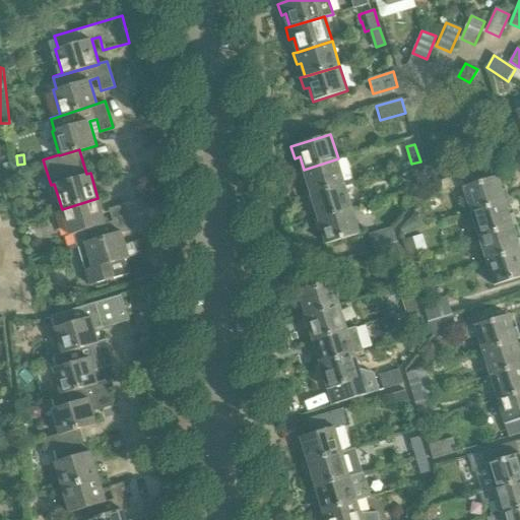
[(312,194),(345,184),(338,158),(304,170),(299,171),(303,182),(307,180),(312,194)]
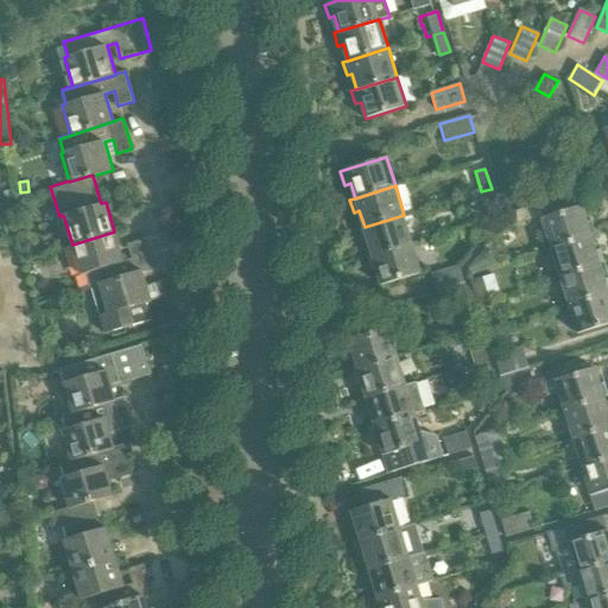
[(498,210),(492,189),(481,191),(488,214),(498,210)]
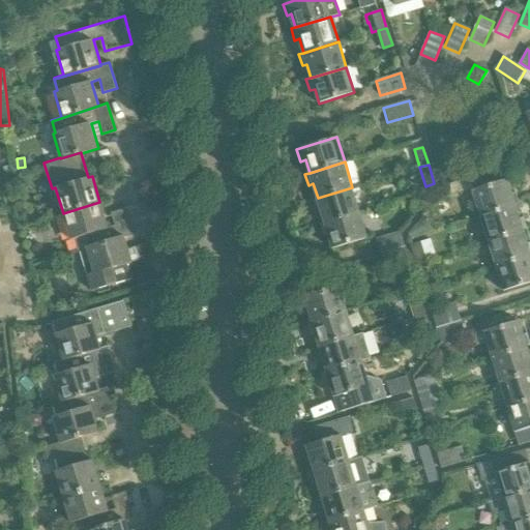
[(503,169),(469,179),(480,215),(516,205),(520,204),(517,193),(510,195),(503,169)]
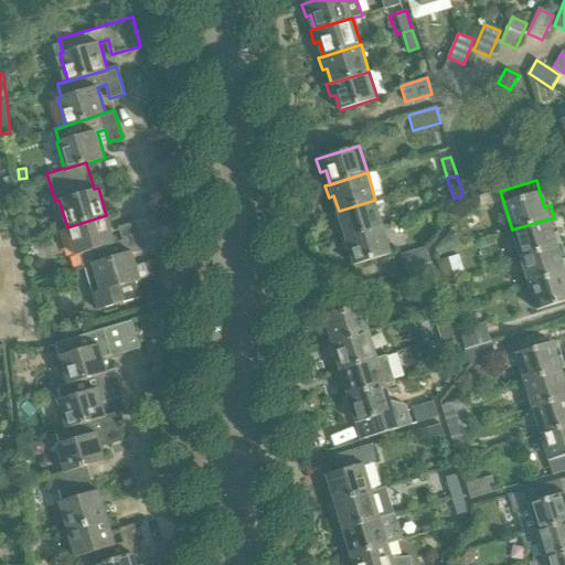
[(9,191),(12,202),(28,198),(24,187),(9,191)]
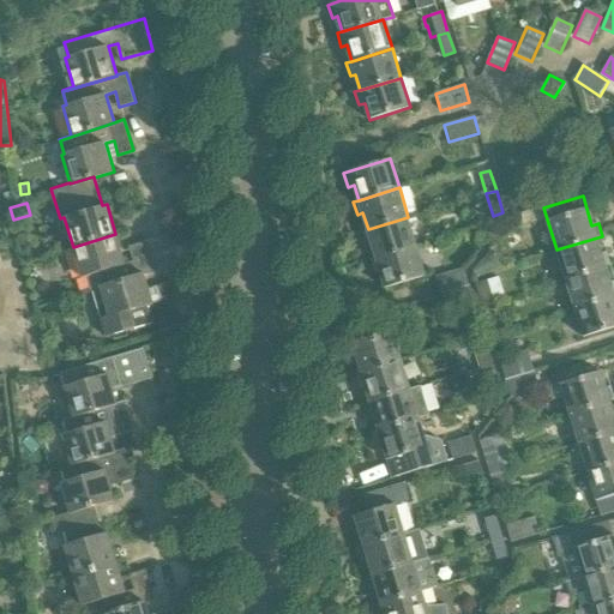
[(372,260),(417,247),(408,217),(368,229),(362,232),(367,245),(372,244),(377,258),(372,259),(372,260)]
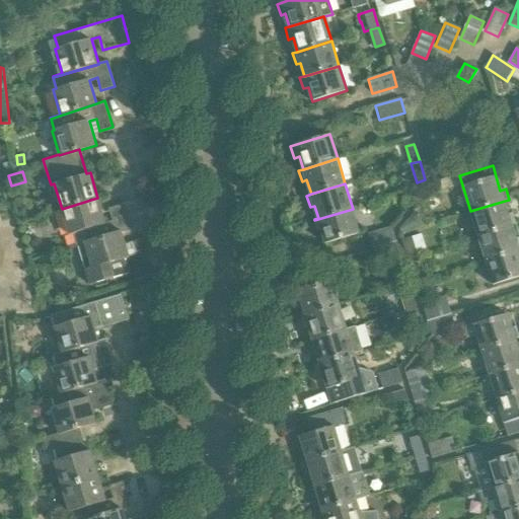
[(122,230),(130,228),(123,204),(108,208),(113,220),(105,222),(97,198),(62,209),(69,233),(72,233),(75,244),(78,243),(85,241),(121,230),(122,230)]
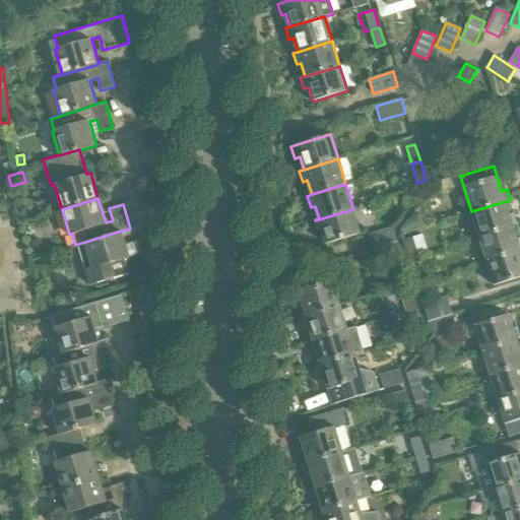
[(510,215),(506,201),(471,211),(479,237),(513,225),(517,224),(514,214),(510,215)]
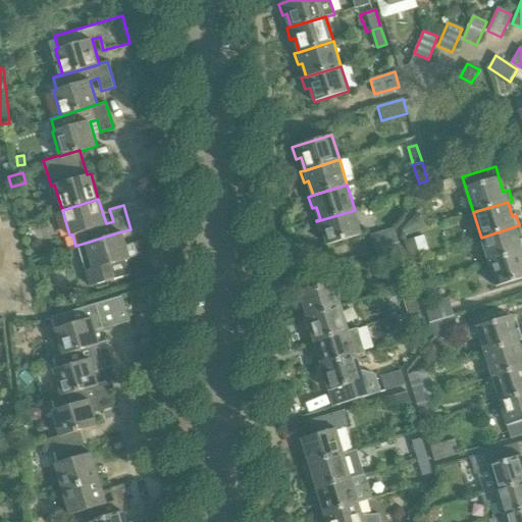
[(355,210),(316,221),(319,232),(324,230),(328,245),(362,235),(355,210)]
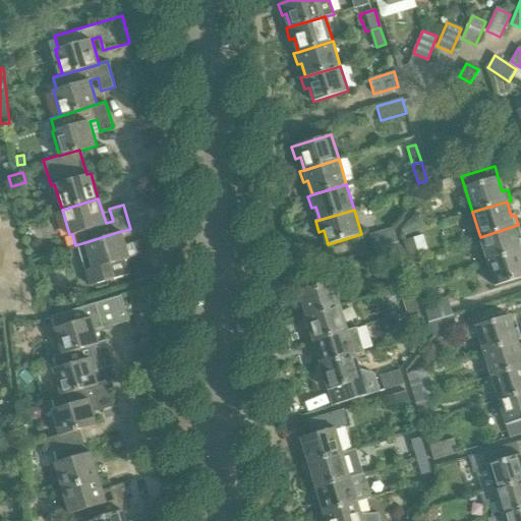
[(520,239),(518,240),(514,226),(480,237),(488,262),(520,251),(520,239)]
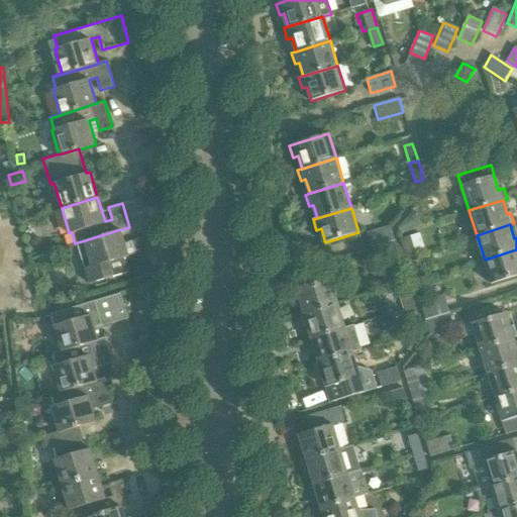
[(372,247),(396,240),(392,227),(368,234),(372,247)]
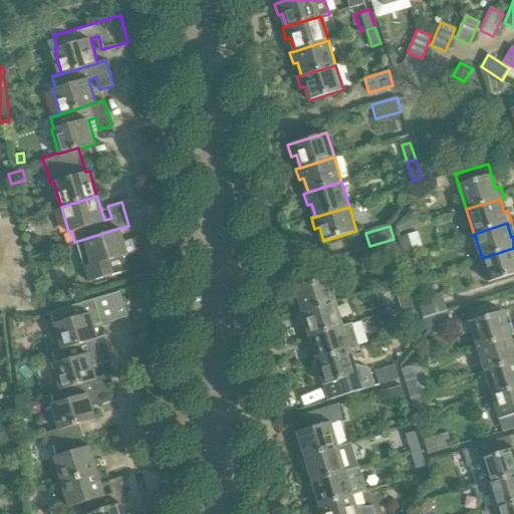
[(84,239),(77,241),(89,280),(112,273),(127,268),(127,267),(131,266),(132,266),(136,278),(151,274),(155,273),(151,260),(153,259),(145,234),(132,238),(136,250),(127,253),(120,228),(119,228),(84,239)]
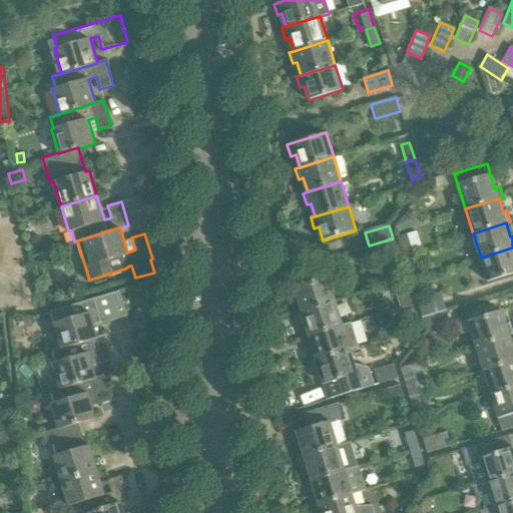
[(397,236),(402,254),(414,251),(409,233),(397,236)]
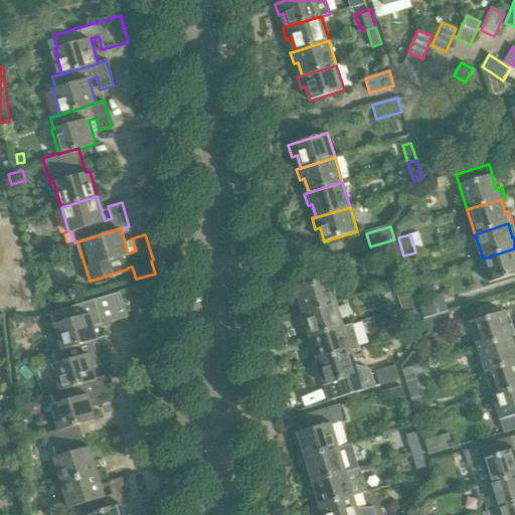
[(394,239),(370,246),(374,261),(398,253),(394,239)]
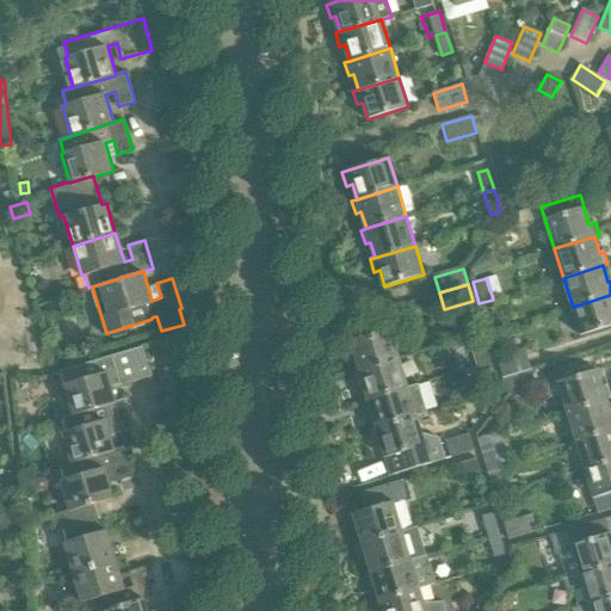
[(610,295),(573,307),(581,337),(610,327),(610,295)]
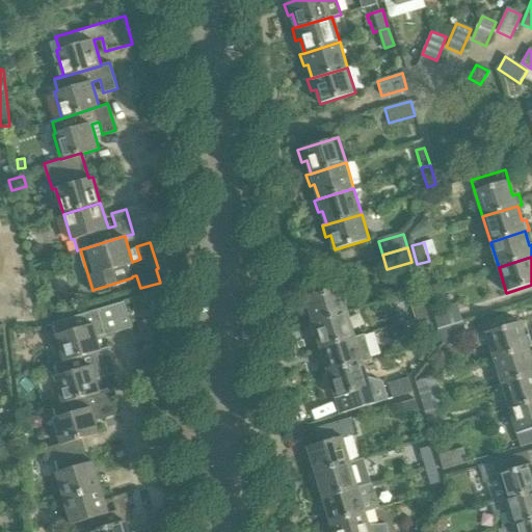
[(429,261),(417,264),(422,282),(434,278),(429,261)]
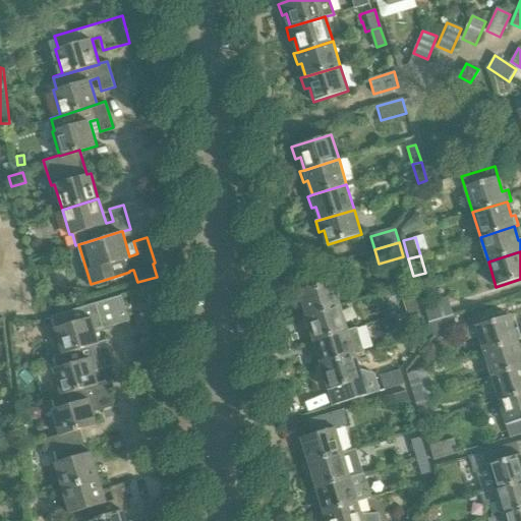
[(302,303),(306,316),(340,306),(333,281),(294,293),(297,304),(302,303)]
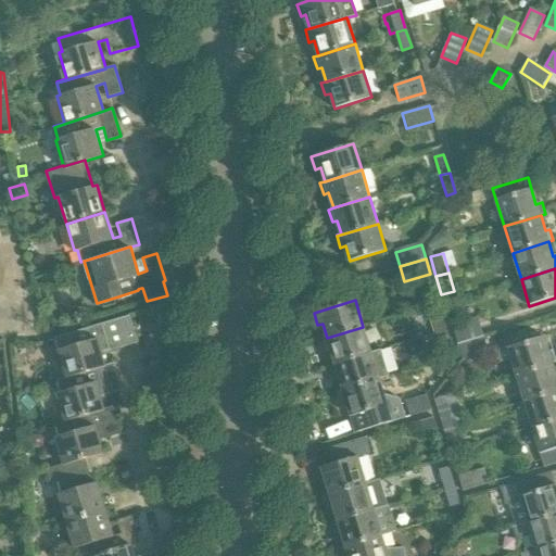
[(436,331),(436,333),(446,330),(441,311),(430,314),(430,316),(419,319),(424,335),(436,331)]
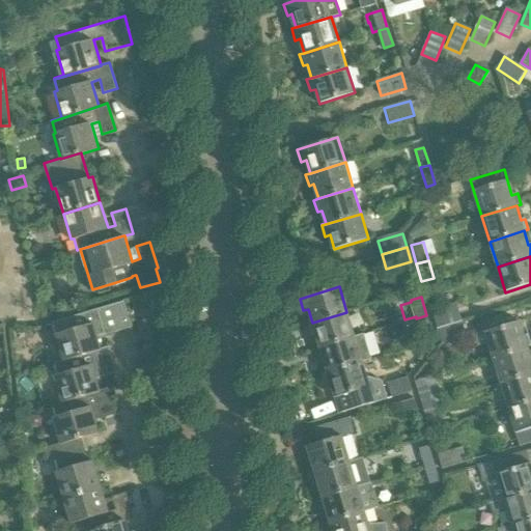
[(123,300),(55,322),(58,334),(56,335),(64,360),(101,350),(101,348),(96,337),(132,327),(123,300)]
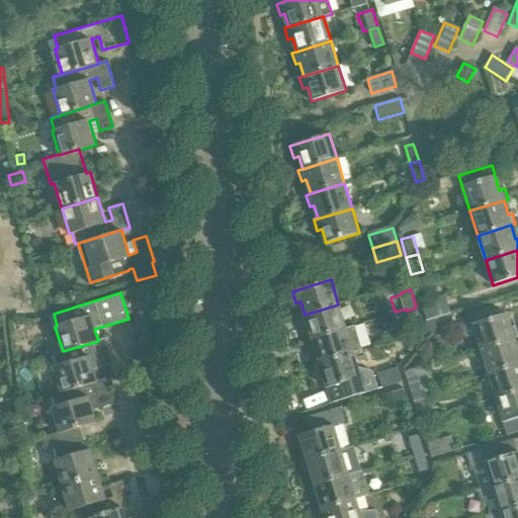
[(427,322),(448,316),(443,297),(421,304),(427,322)]
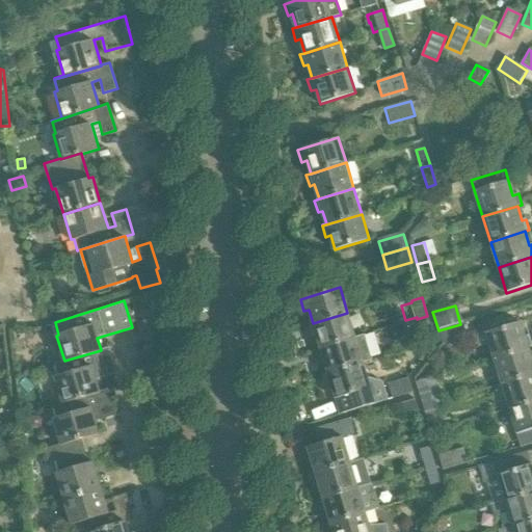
[(347,313),(313,323),(308,324),(311,336),(316,334),(320,348),(355,338),(347,313)]
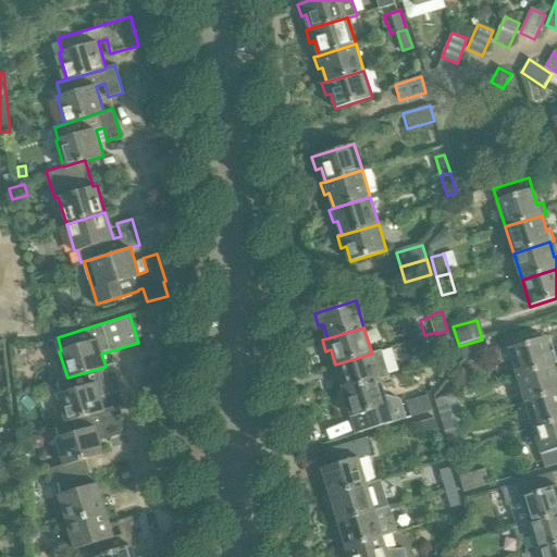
[(447,331),(436,334),(442,353),(453,350),(447,331)]
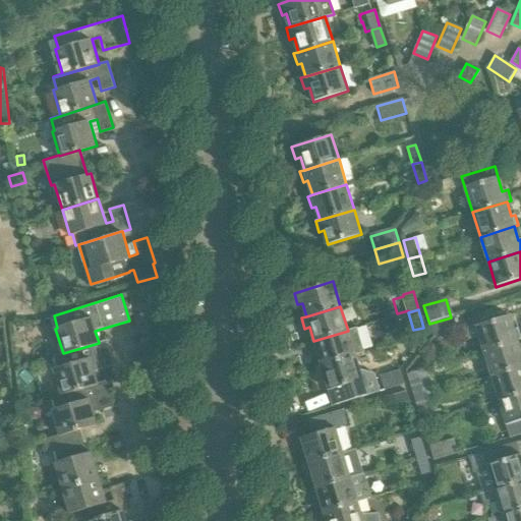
[(451,317),(429,324),(433,337),(458,330),(454,316),(451,317)]
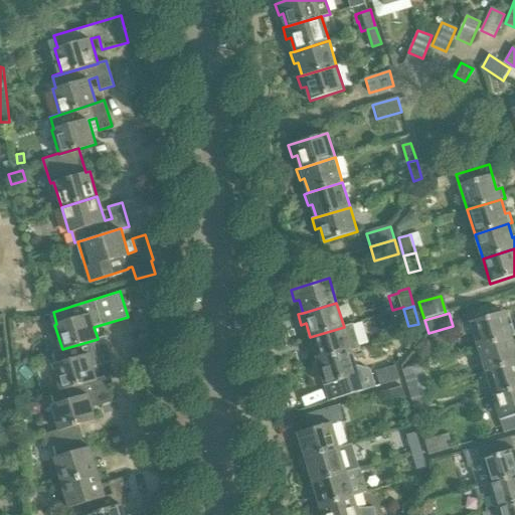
[(478,347),(511,337),(514,336),(512,326),(507,327),(503,313),(459,326),(463,336),(474,333),(478,347)]
